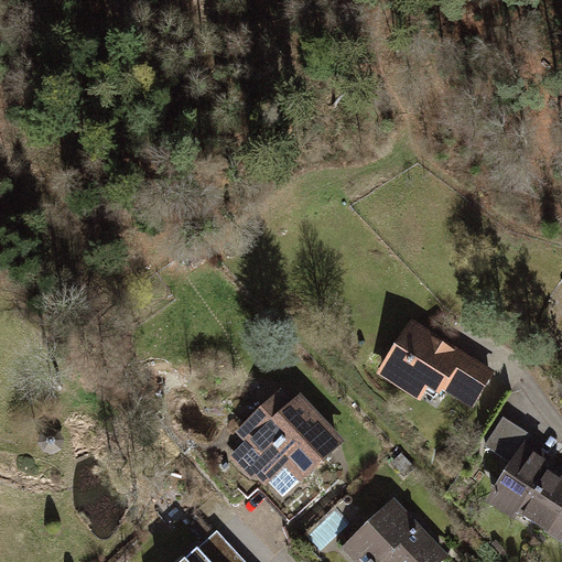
[(379,369),(465,418),(494,367),(407,319),(379,369)]
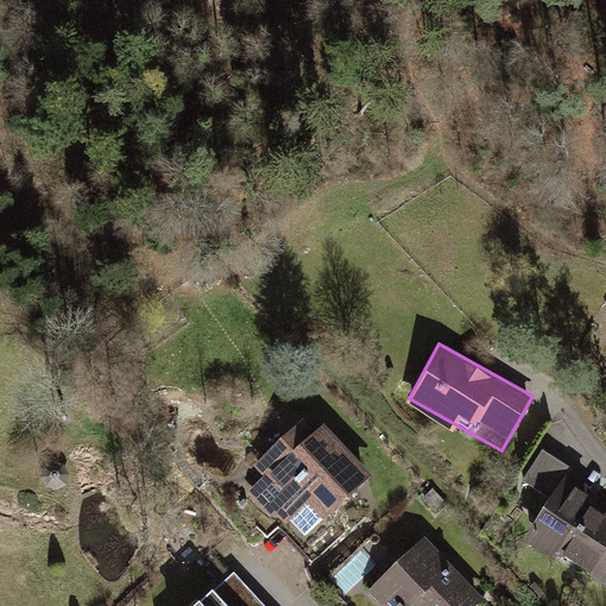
[(242,477),(310,545),(377,479),(308,411),(242,477)]
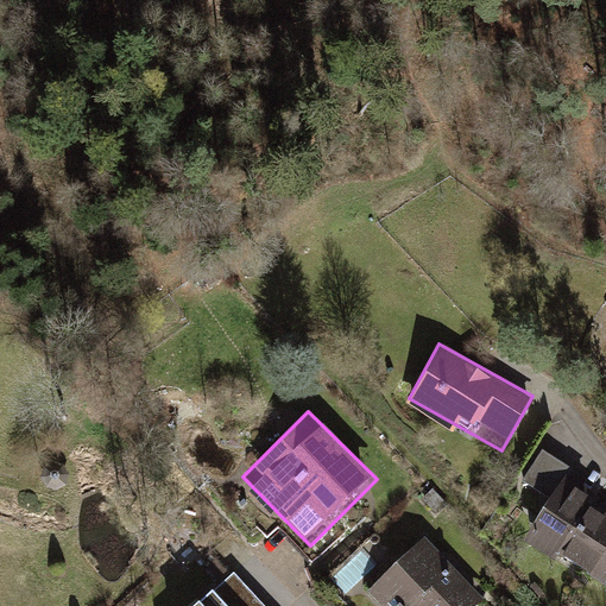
[(534,536),(605,581),(605,512),(566,487),(576,469),(545,450),(526,480),(557,499),(534,536)]
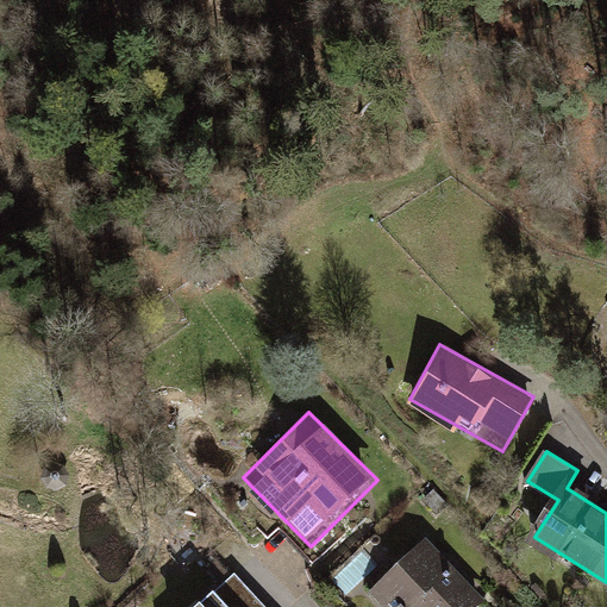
[(375,590),(390,606),(477,606),(486,600),(429,540),(375,590)]
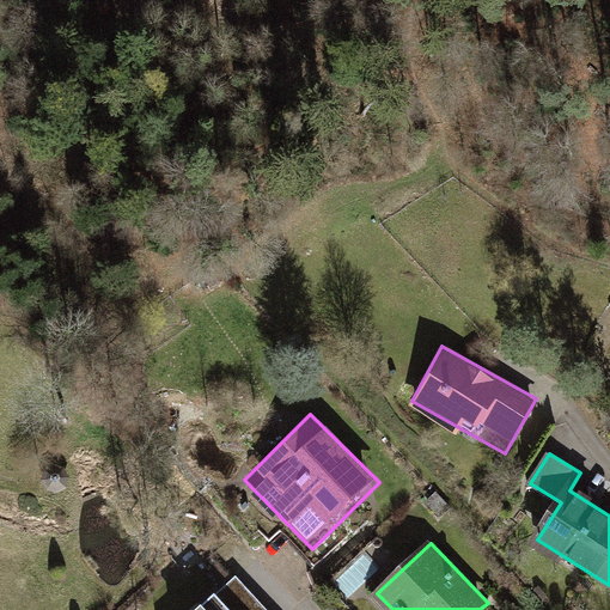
[(267,609),(237,577),(197,609),(267,609)]
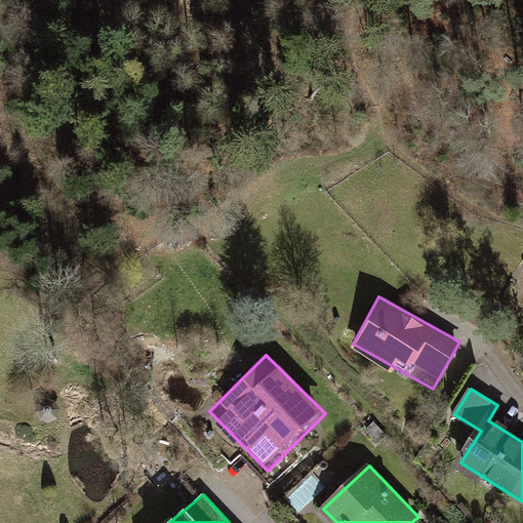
All buildings are outlined.
